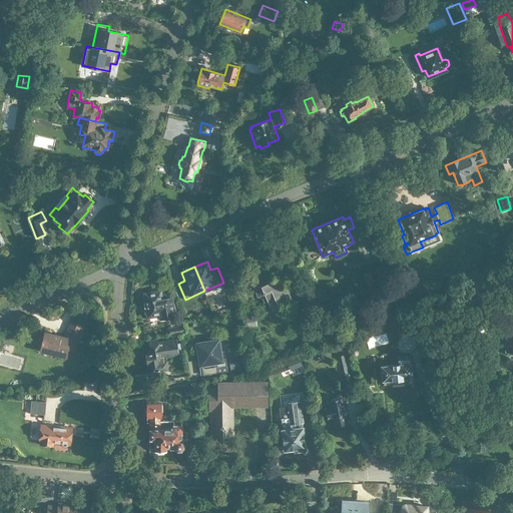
[(380,295),(370,272),(362,276),(371,298),(380,295)]
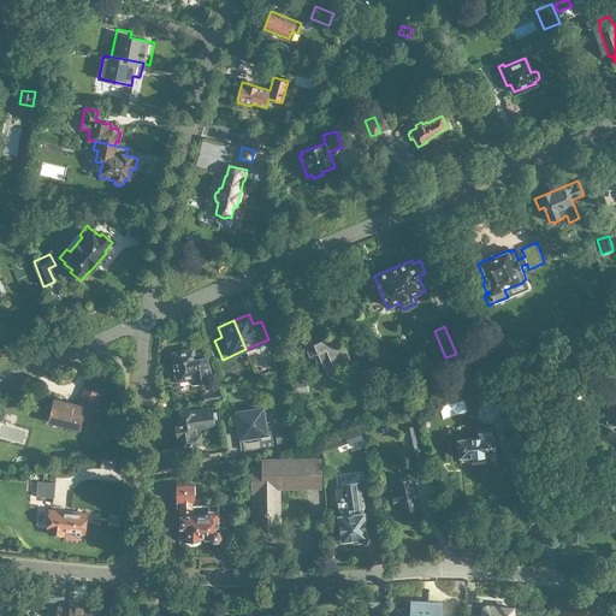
[(318,353),(325,369),(350,359),(344,345),(336,349),(331,336),(323,339),(321,336),(303,343),(309,356),(318,353)]
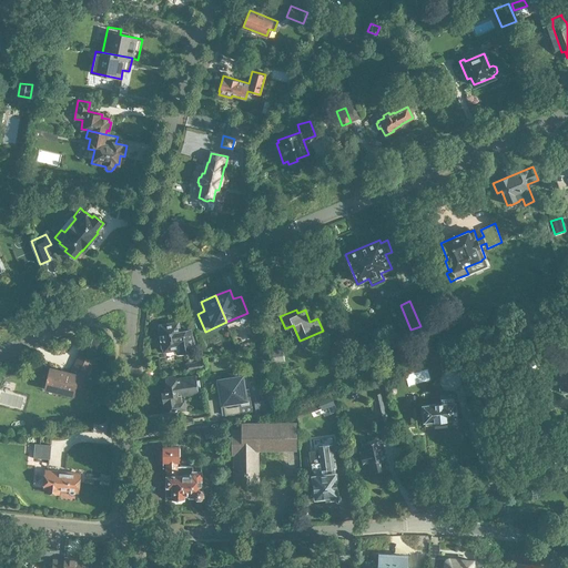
[(176,348),(178,353),(194,351),(191,330),(180,331),(178,322),(160,325),(161,328),(159,328),(162,348),(164,347),(164,351),(176,348)]
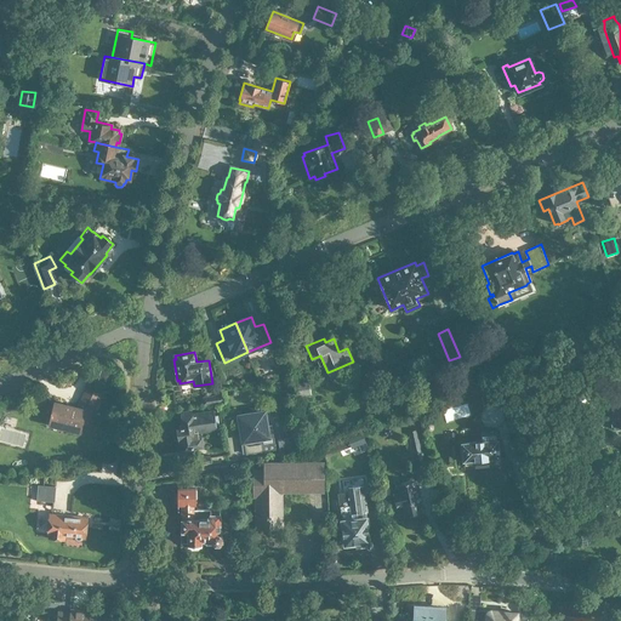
[(483,382),(486,393),(494,391),(490,380),(483,382)]
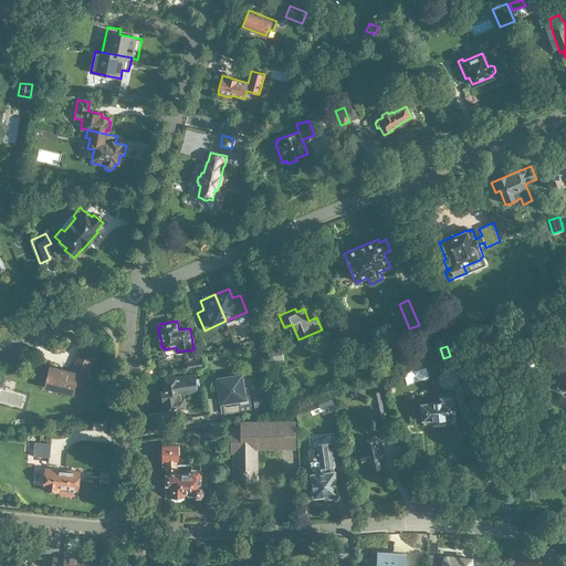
[(268,350),(270,362),(283,359),(281,347),(268,350)]
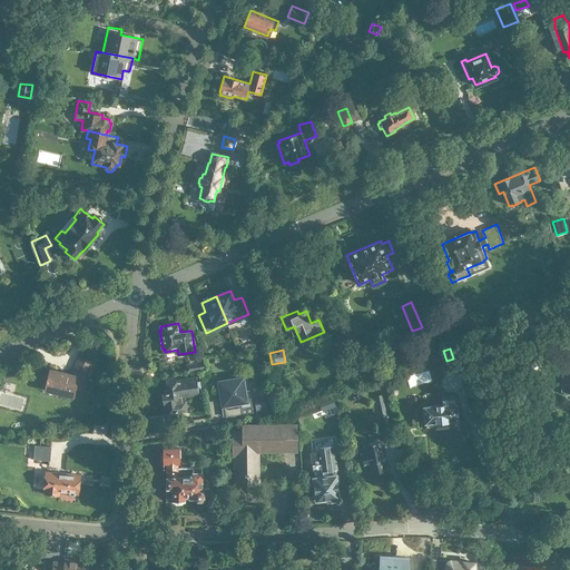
[(84,383),(85,380),(92,362),(79,356),(71,374),(50,369),(46,390),(74,397),(77,381),(84,383)]
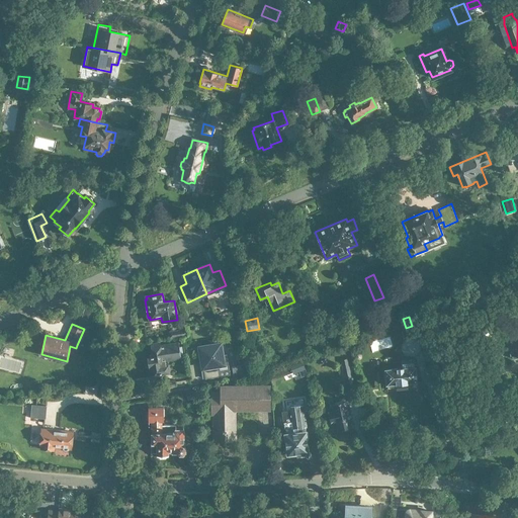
[(406,328),(409,337),(416,335),(412,326),(406,328)]
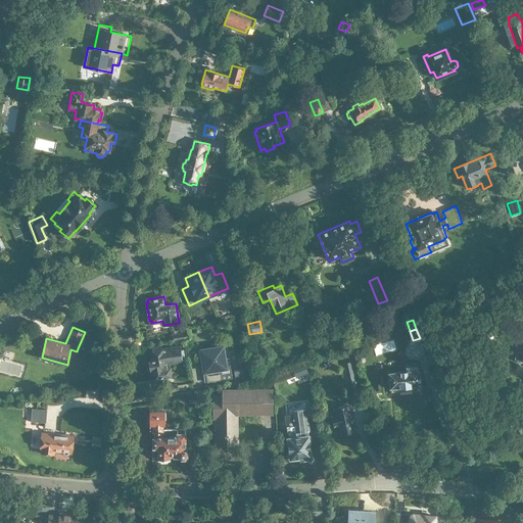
[(185,340),(189,339),(188,332),(171,334),(173,341),(185,340)]
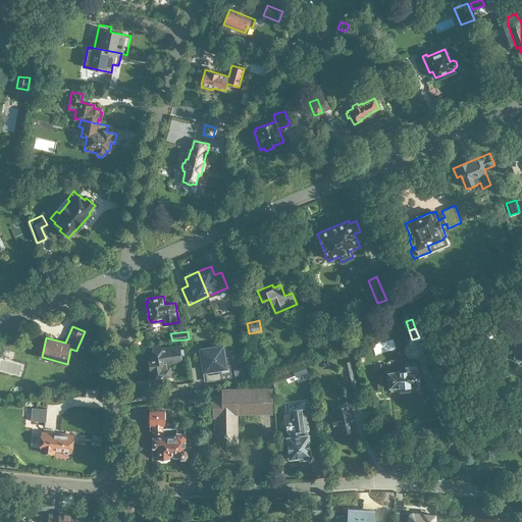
[(516,359),(517,362),(521,360),(521,338),(510,342),(512,353),(514,352),(515,355),(513,355),(514,359),(516,359)]
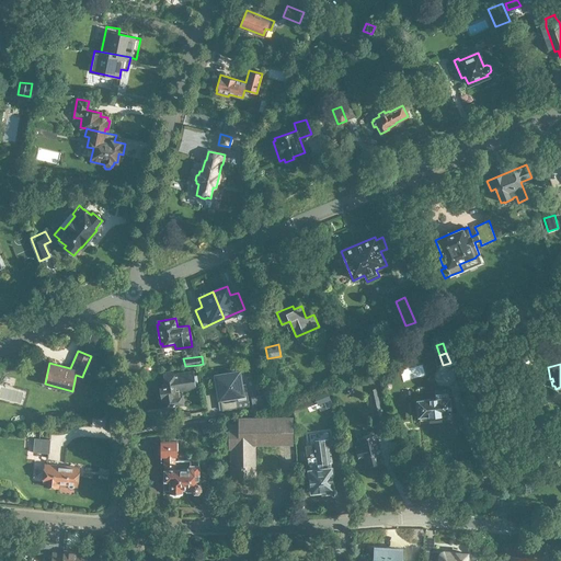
[(165,388),(160,388),(161,397),(160,397),(161,407),(165,405),(165,407),(184,403),(183,393),(180,395),(179,391),(196,389),(196,384),(198,384),(197,375),(194,376),(194,370),(173,375),(173,371),(163,373),(165,388)]
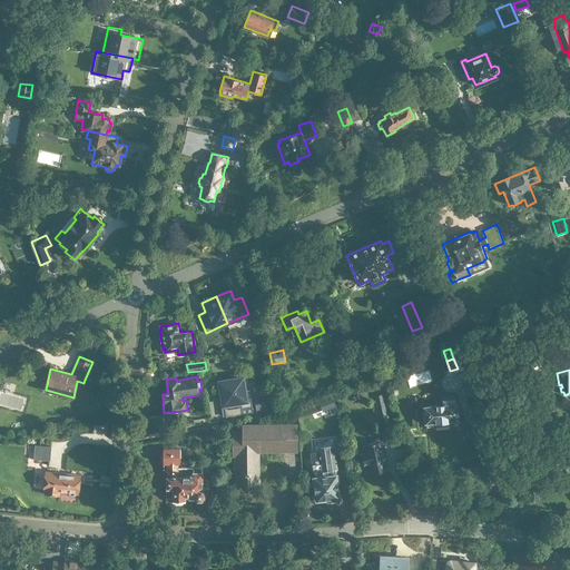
[(222,409),(224,412),(225,416),(247,413),(246,409),(252,409),(249,390),(246,391),(244,376),(217,381),(220,400),(220,402),(220,404),(222,409)]
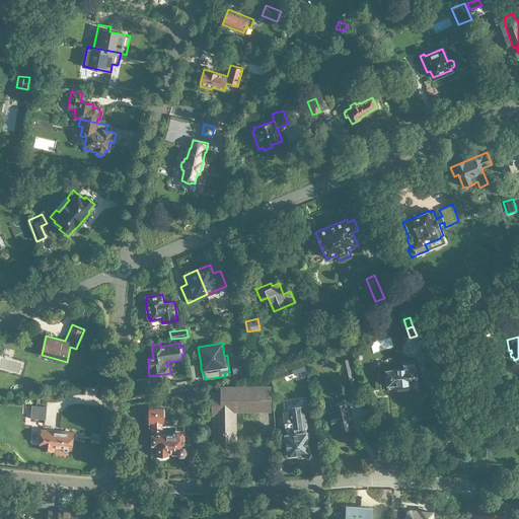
[(385,369),(387,385),(396,384),(396,388),(410,386),(409,383),(418,382),(416,360),(406,361),(405,360),(403,360),(402,360),(401,361),(401,368),(385,369)]
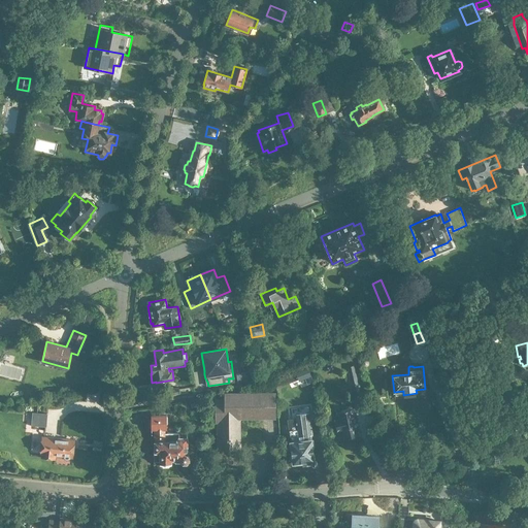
[(236,372),(238,384),(252,382),(250,370),(236,372)]
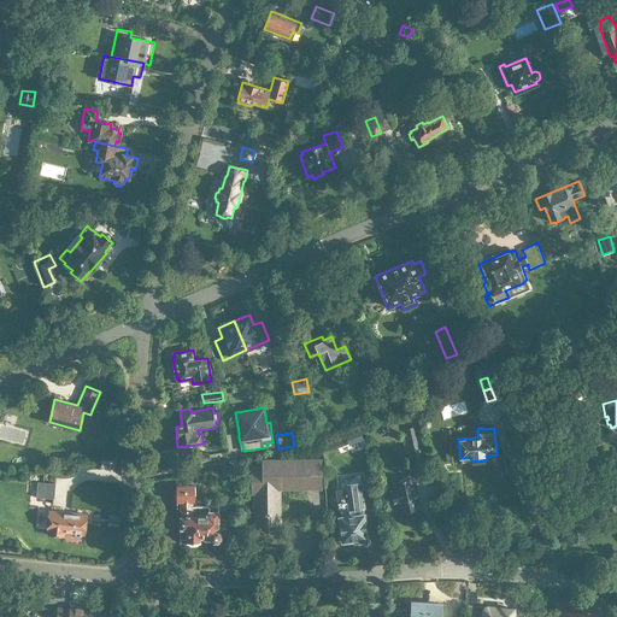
[(345,439),(348,446),(362,440),(358,433),(345,439)]
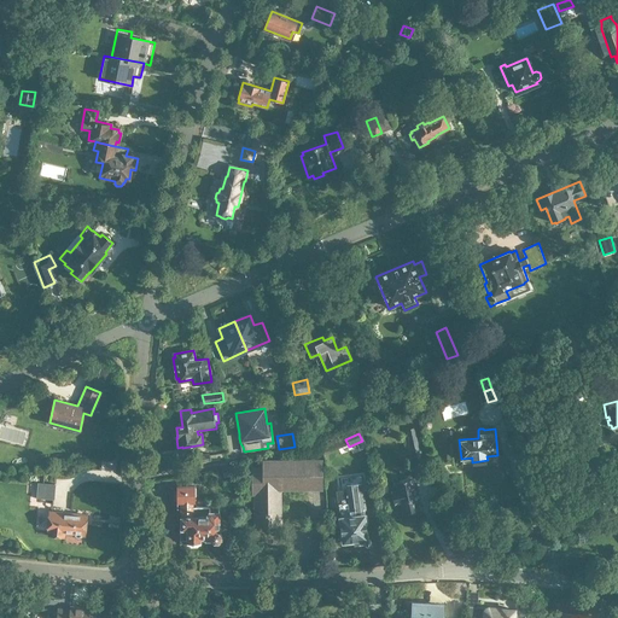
[(408,441),(413,460),(420,458),(417,439),(408,441)]
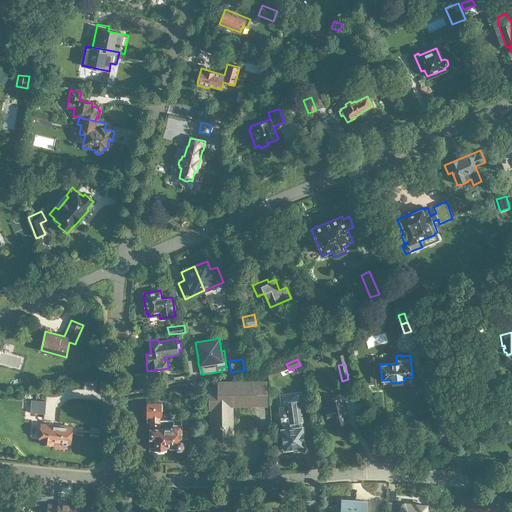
[(175,382),(173,375),(163,377),(164,384),(175,382)]
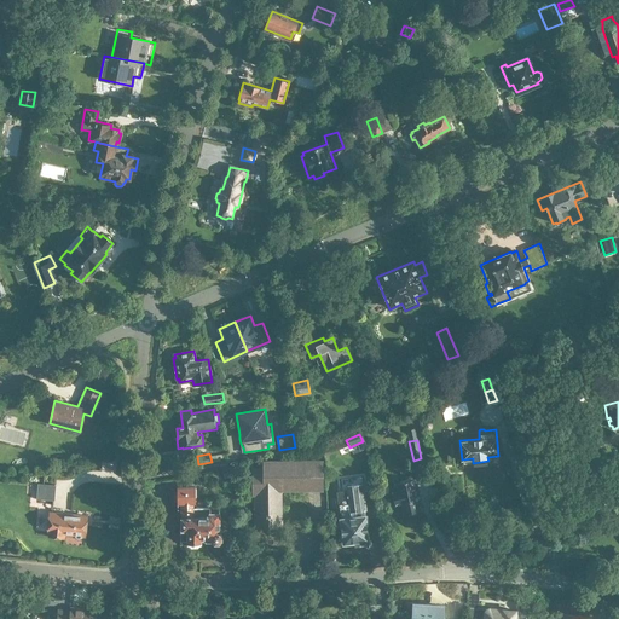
[(252,467),(253,496),(255,496),(255,528),(282,527),(282,491),(324,490),(323,460),(262,460),(262,467),(252,467)]
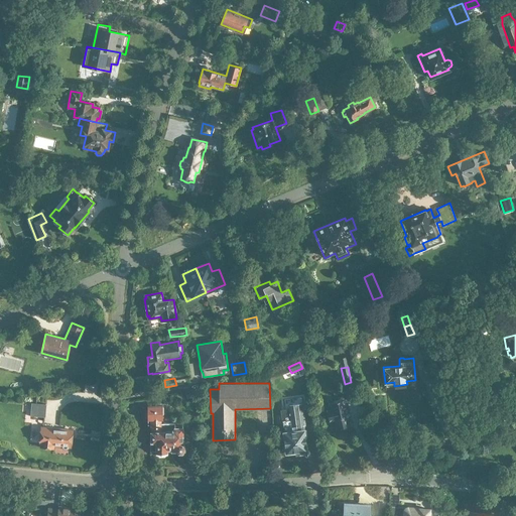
[(350,425),(344,396),(338,398),(339,401),(332,402),(333,409),(327,410),(330,421),(336,420),(337,428),(350,425)]
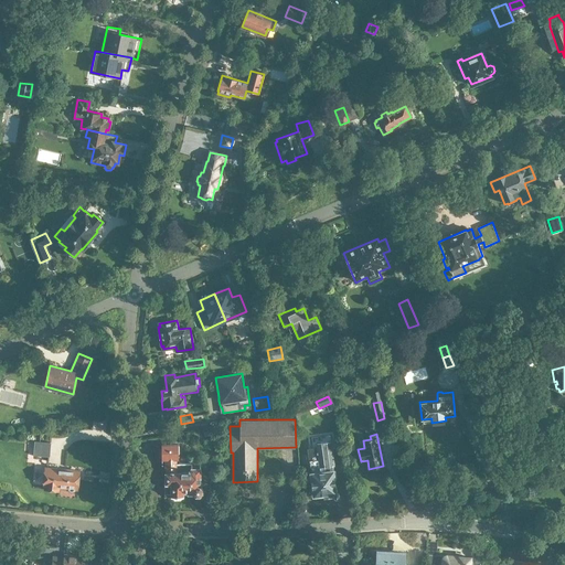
[(33,456),(50,457),(51,443),(34,441),(33,456)]
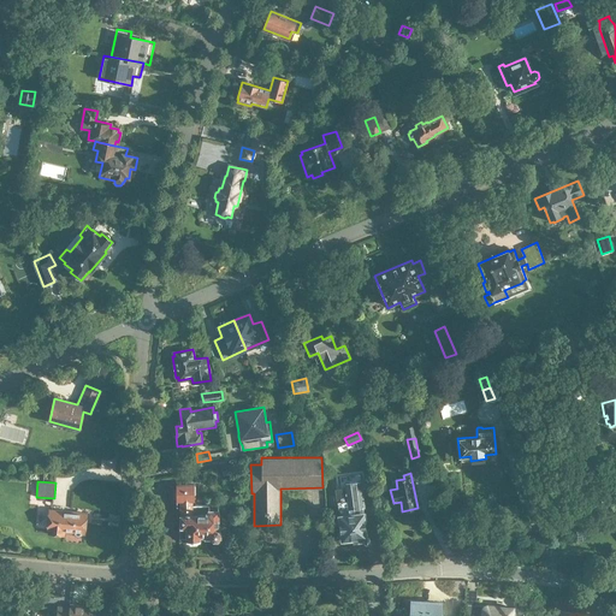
[(195,501),(195,485),(176,485),(177,501),(181,501),(181,527),(179,528),(179,529),(179,539),(187,538),(187,540),(190,544),(196,544),(200,540),(200,537),(206,537),(206,538),(212,538),(214,540),(218,540),(220,537),(220,533),(219,531),(219,505),(193,505),(193,501),(195,501)]
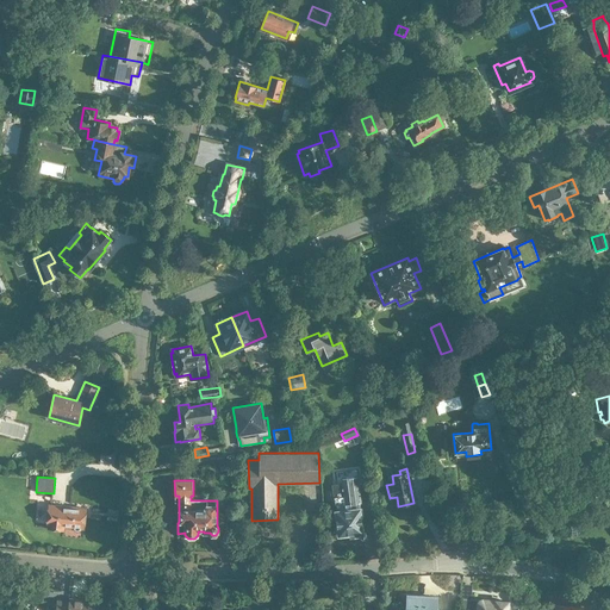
[(336,509),(338,535),(350,534),(352,536),(353,536),(353,535),(360,535),(361,536),(362,537),(365,537),(366,535),(366,533),(362,530),(359,503),(361,503),(359,486),(332,490),(336,509)]
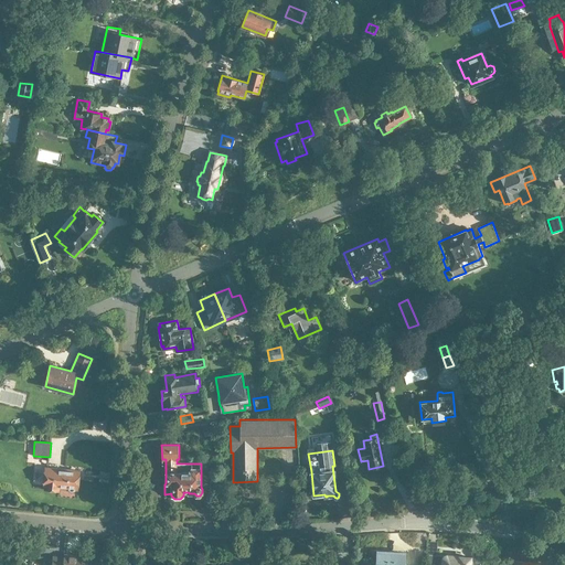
[(80,471),(53,469),(45,468),(43,489),(59,491),(59,487),(67,488),(68,491),(71,492),(73,492),(74,491),(75,489),(77,489),(80,471)]
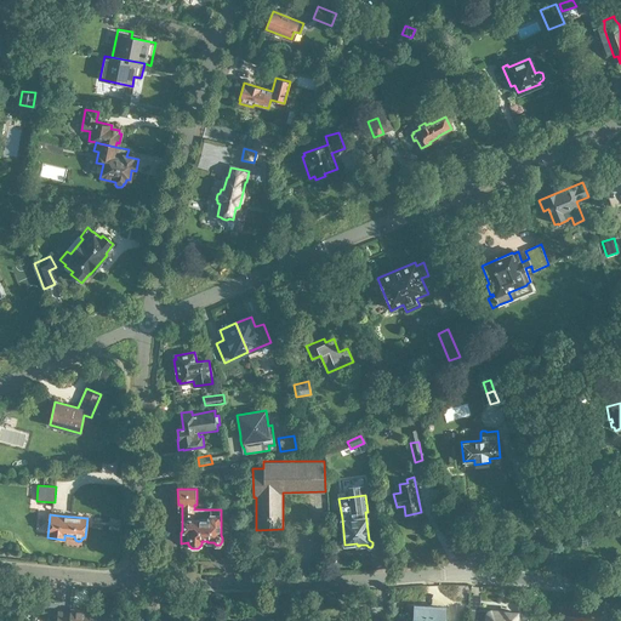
[(412,620),(444,620),(445,611),(414,609),(412,620)]
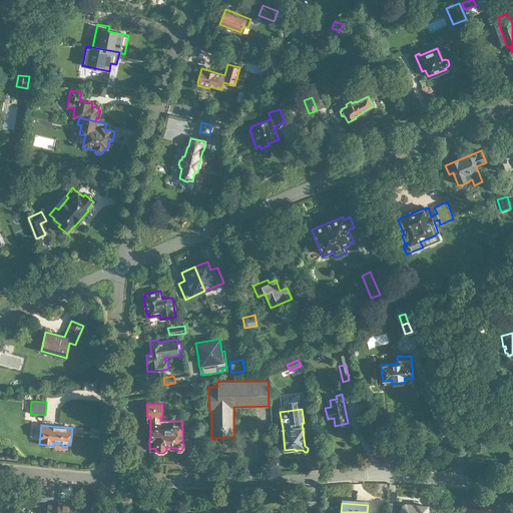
[(417,506),(412,506),(412,505),(388,503),(386,512),(428,512),(427,508),(427,506),(417,505),(417,506)]
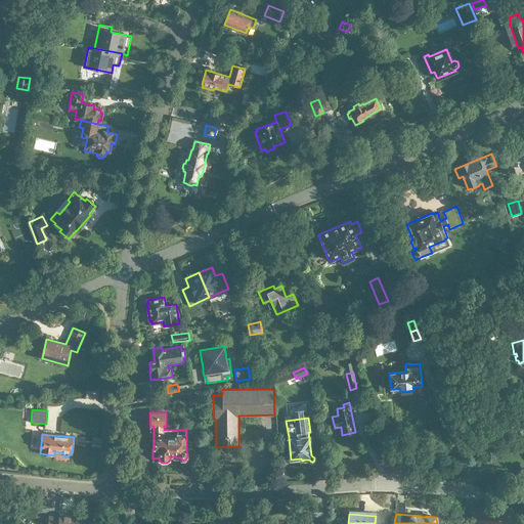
[(85,523),(86,518),(60,515),(59,519),(49,517),(48,523),(85,523)]
